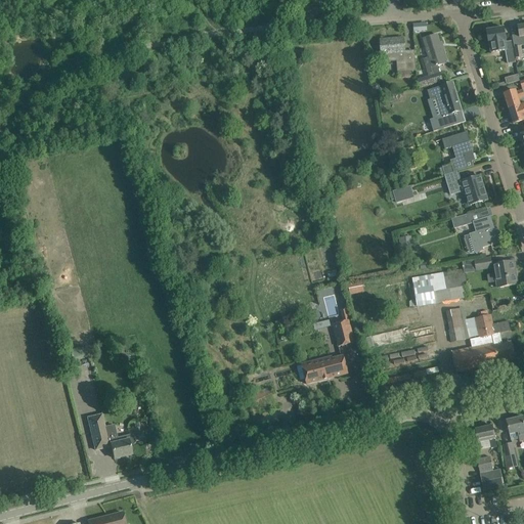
[(519,35),(511,36),(513,47),(520,46),(523,45),(523,26),(517,27),(519,35)]
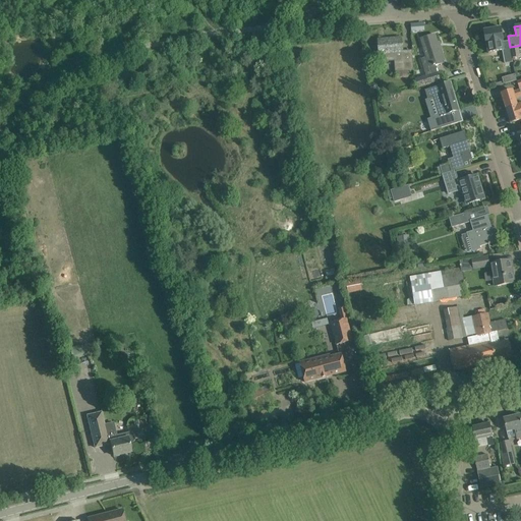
[(493,30),(484,32),(486,45),(487,45),(488,53),(503,51),(505,63),(512,62),(509,42),(503,42),(501,29),(499,29),(499,26),(493,27),(493,30)]
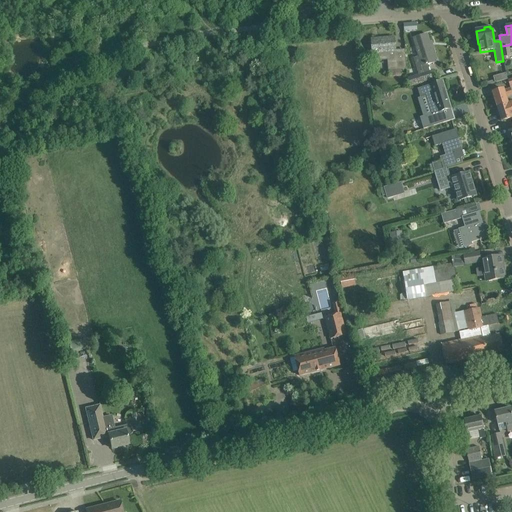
[(419,56),(413,58),(418,75),(429,71),(427,65),(435,62),(435,61),(437,60),(434,52),(433,53),(430,43),(427,35),(414,39),(417,48),(419,56)]
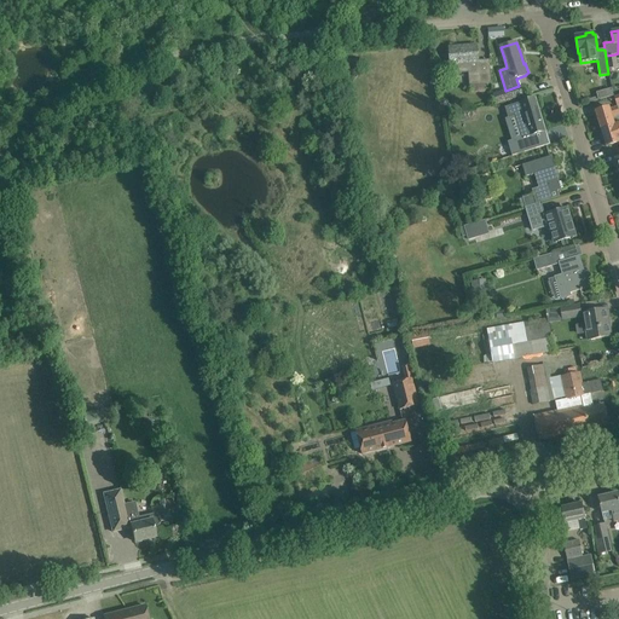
[(476,45),(449,47),(450,59),(450,65),(451,65),(452,70),(452,74),(457,74),(460,74),(460,73),(469,71),(469,86),(470,86),(472,93),(485,92),(485,85),(491,85),(491,84),(491,74),(490,62),(479,62),(476,45)]
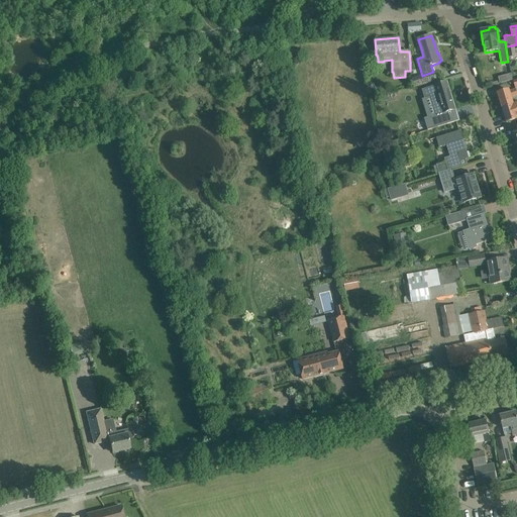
[(513,45),(506,46),(508,58),(515,57),(513,45)]
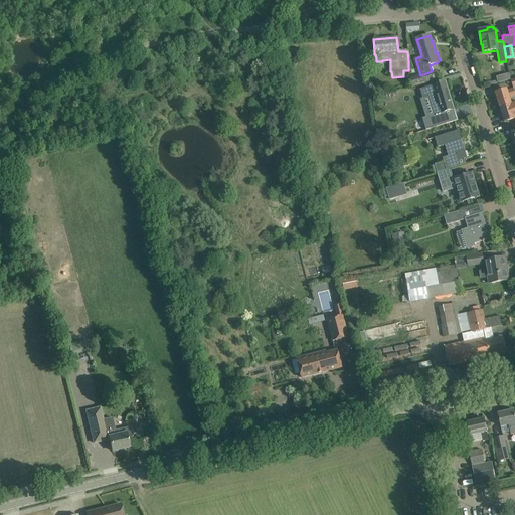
[(412,77),(409,78),(410,79),(412,87),(418,84),(425,82),(435,79),(433,72),(432,72),(432,71),(420,75),(412,77)]
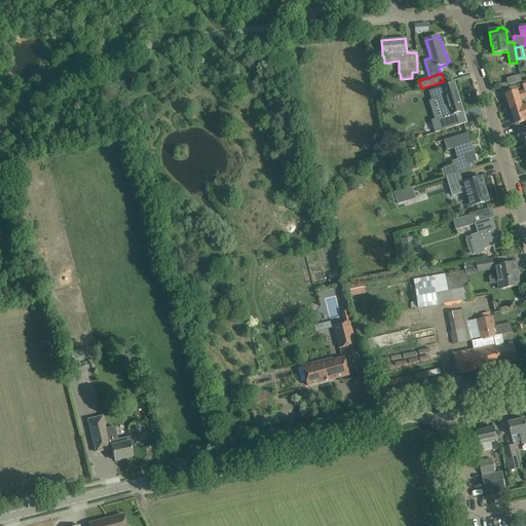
[(437,89),(429,91),(433,101),(435,101),(438,99),(444,117),(445,117),(452,115),(453,115),(462,112),(453,84),(444,86),(437,89)]
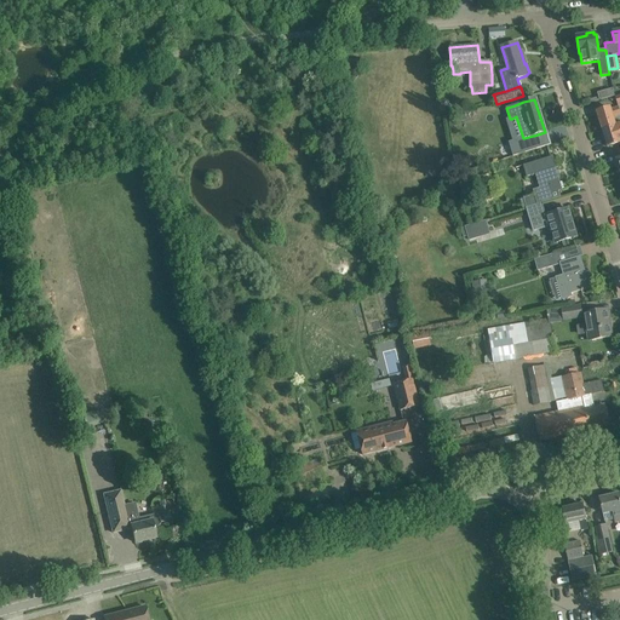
[(608,109),(597,113),(602,130),(615,126),(613,118),(619,114),(618,108),(610,109),(610,108),(608,109)]
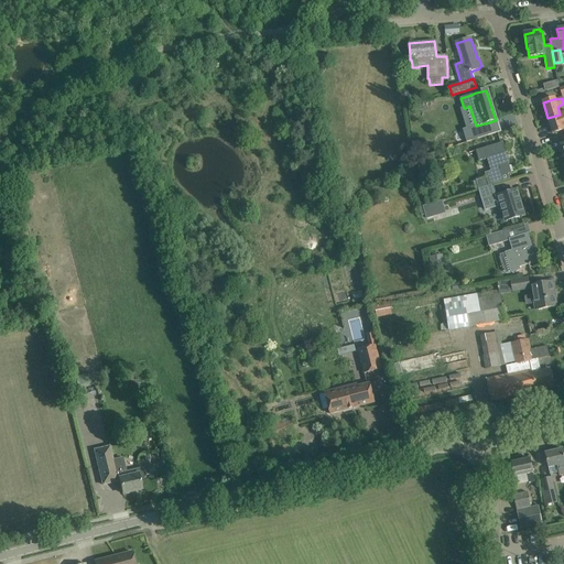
[(563,112),(560,115),(548,118),(552,134),(563,131),(563,130),(563,112)]
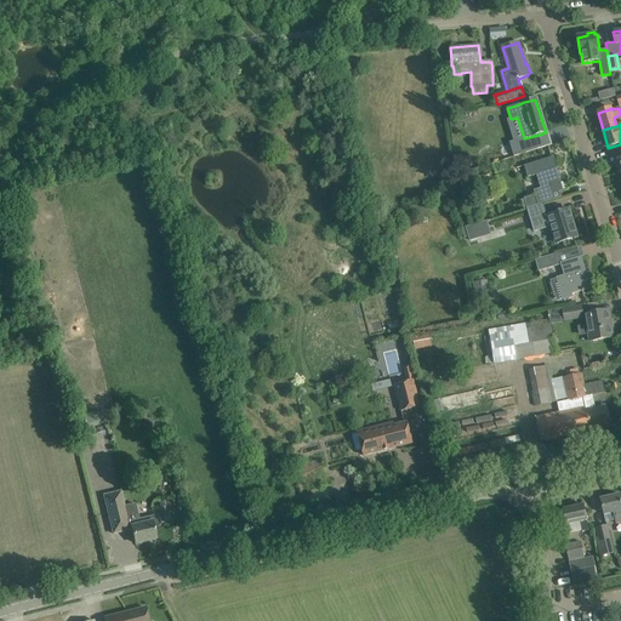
[(531,142),(522,146),(523,149),(524,154),(539,149),(535,138),(531,140),(531,142)]
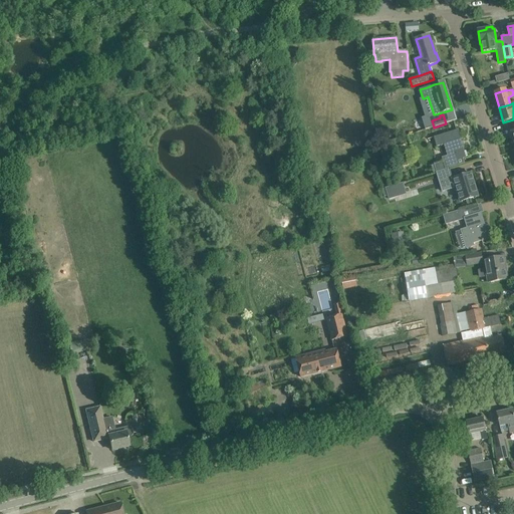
[(448,134),(434,138),(437,147),(444,145),(448,157),(442,158),(443,163),(435,165),(437,173),(450,169),(465,164),(464,159),(467,158),(466,157),(468,157),(466,152),(465,152),(458,131),(448,134)]
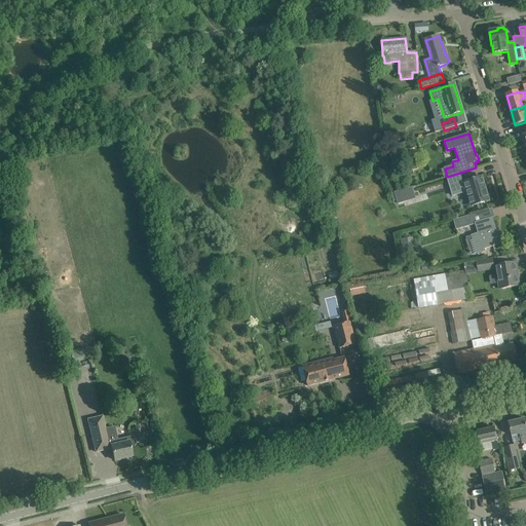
[(460,173),(447,177),(453,196),(466,192),(472,207),(479,204),(489,201),(482,178),(472,181),(463,183),(460,173)]
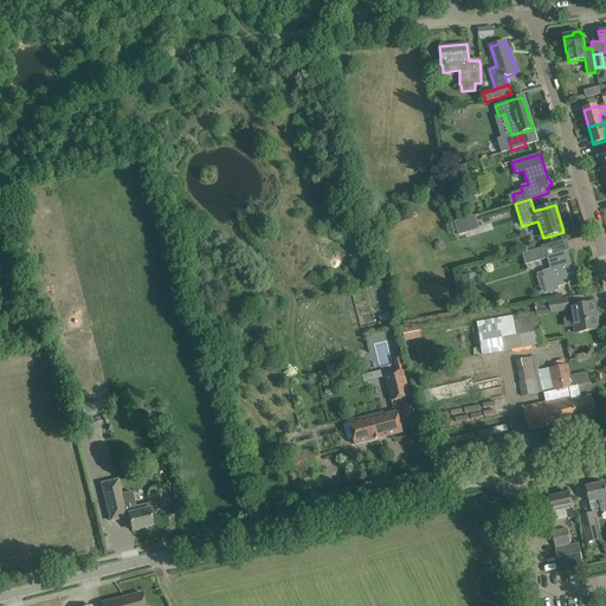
[(455,223),(451,224),(453,232),(457,231),(458,236),(479,230),(475,217),(466,219),(458,221),(455,221),(455,223)]
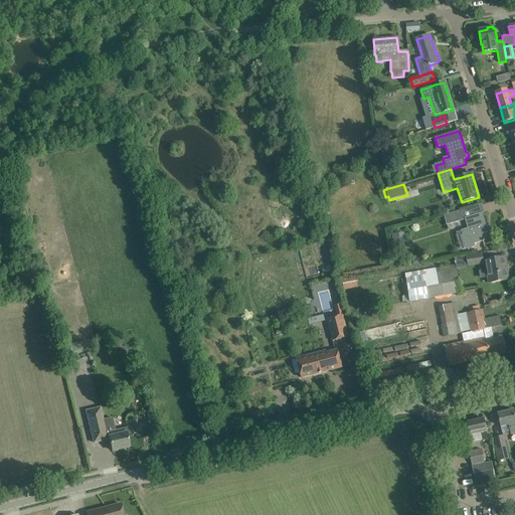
[(460,211),(444,216),(447,225),(463,220),(465,219),(474,216),(472,207),(460,211)]
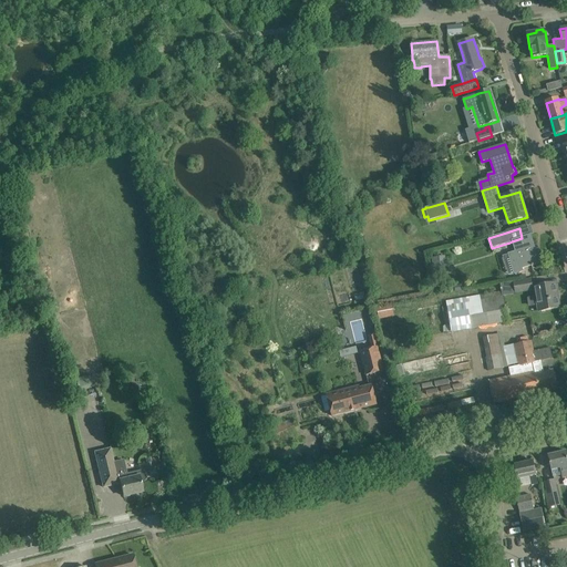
[(515,251),(507,254),(507,255),(514,274),(514,275),(524,272),(523,268),(531,266),(542,263),(538,253),(536,254),(531,236),(522,238),(512,241),(515,251)]
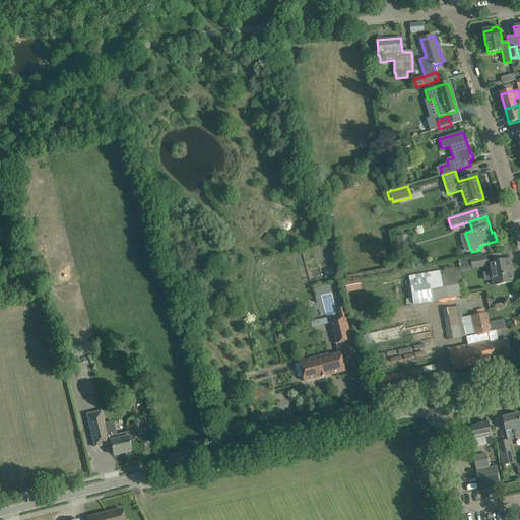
[(408,236),(396,237),(397,251),(409,249),(408,236)]
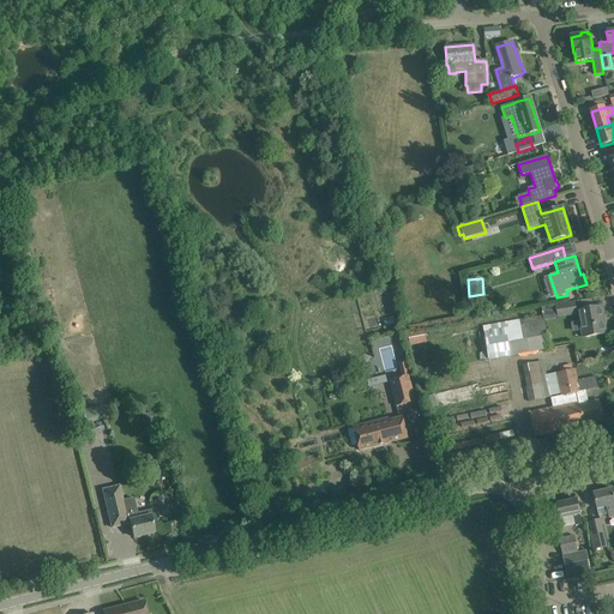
[(576,304),(558,307),(559,318),(577,314),(576,304)]
